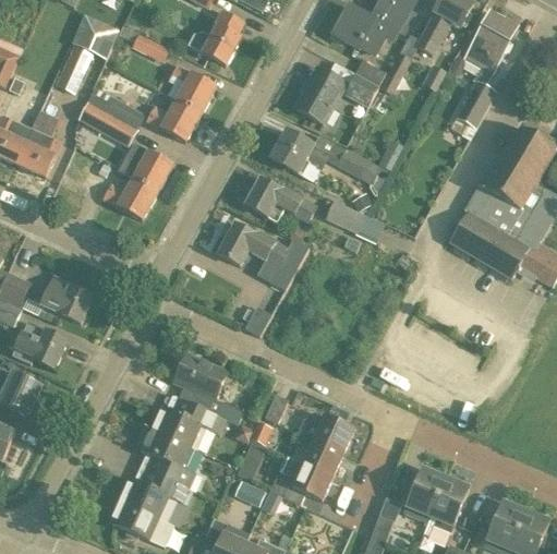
[(190,0),(207,9),(212,0),(190,0)]
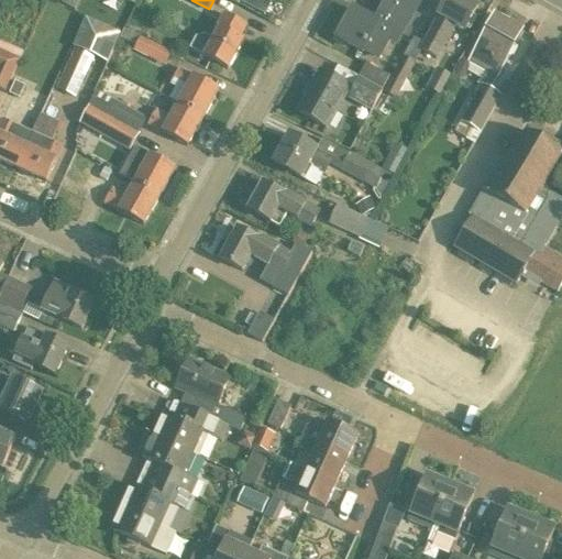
[(270,0),(241,0),(263,12),(270,0)]
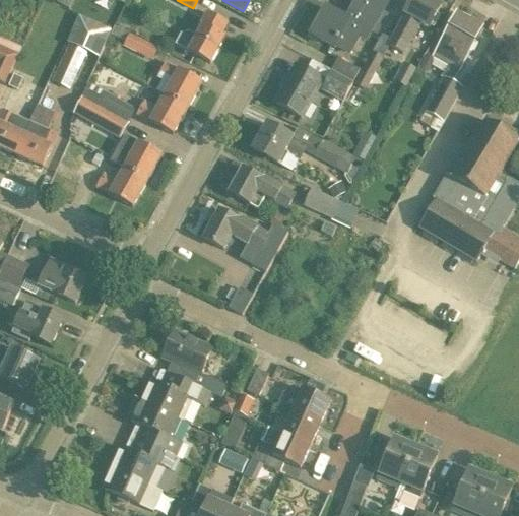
[(359,31),(359,33),(365,36),(385,0),(354,0),(344,17),(344,18),(346,19),(344,23),(359,31)]
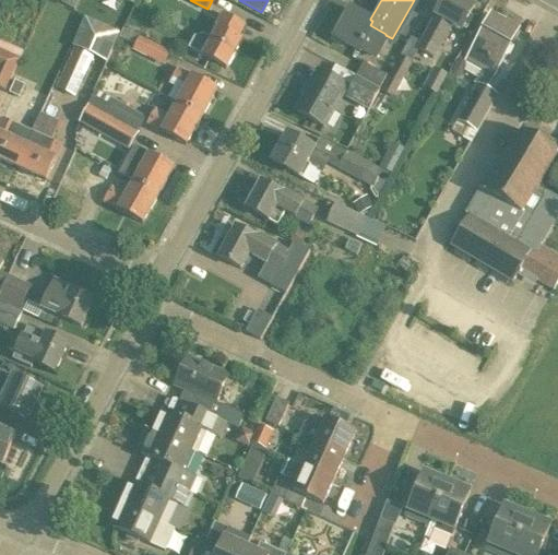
[(460,27),(473,3),(466,0),(440,0),(434,13),(435,13),(417,45),(432,54),(450,22),(460,27)]
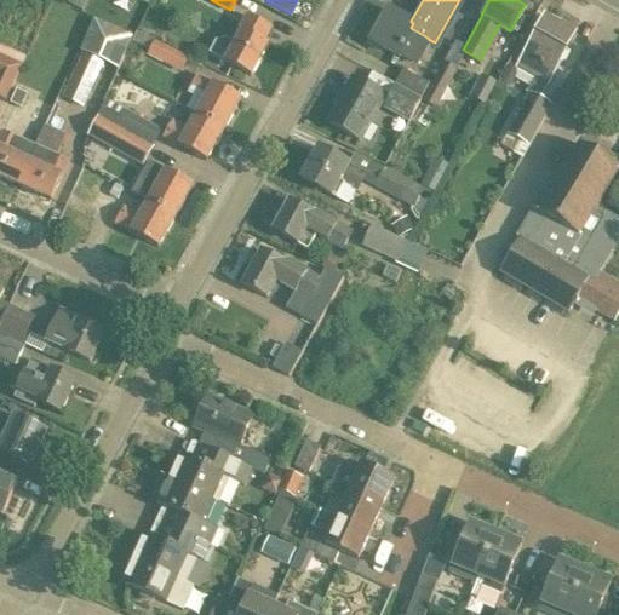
[(411,22),(411,21),(387,7),(370,39),(397,55),(399,51),(416,61),(428,39),(428,38),(411,28),(413,23),(411,22)]
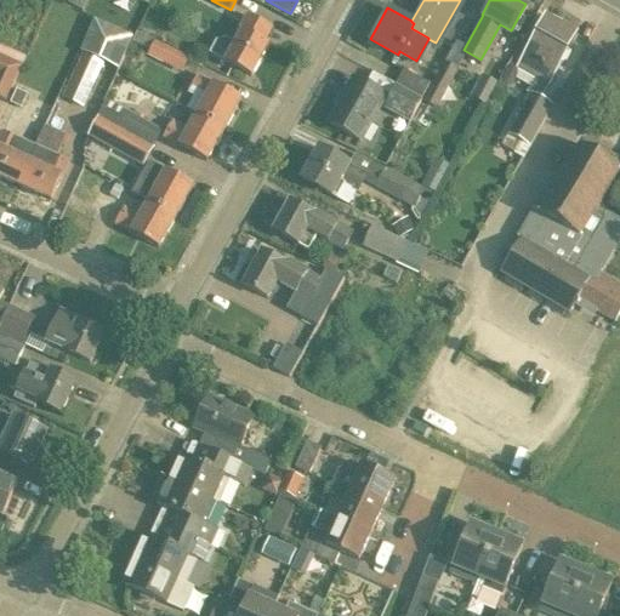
[(262,40),(271,27),(246,13),(238,28),(240,29),(235,39),(225,34),(215,38),(208,50),(225,60),(250,73),(267,43),(262,40)]
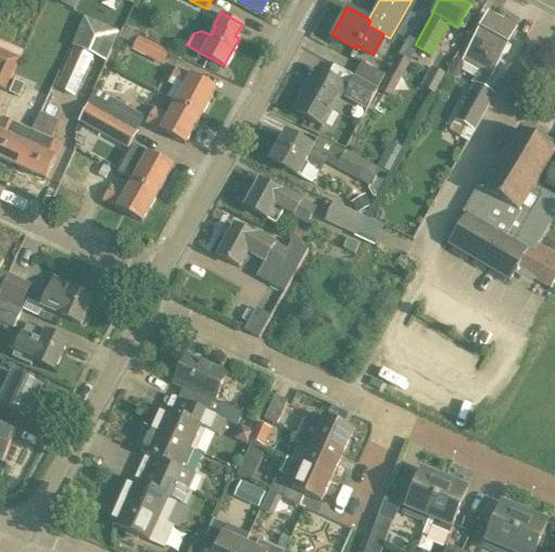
[(483,86),(490,74),(515,28),(492,15),(487,12),(486,15),(462,58),(477,66),(478,67),(471,79),(472,80),(483,86)]
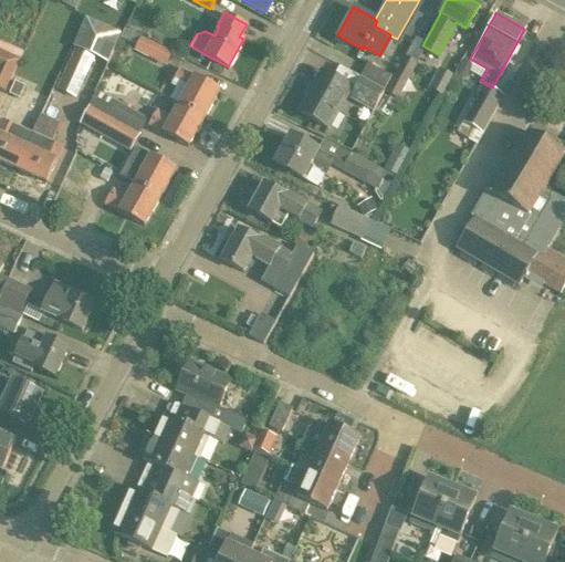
[(106,60),(117,35),(86,21),(55,86),(73,94),(93,53),(106,60)]
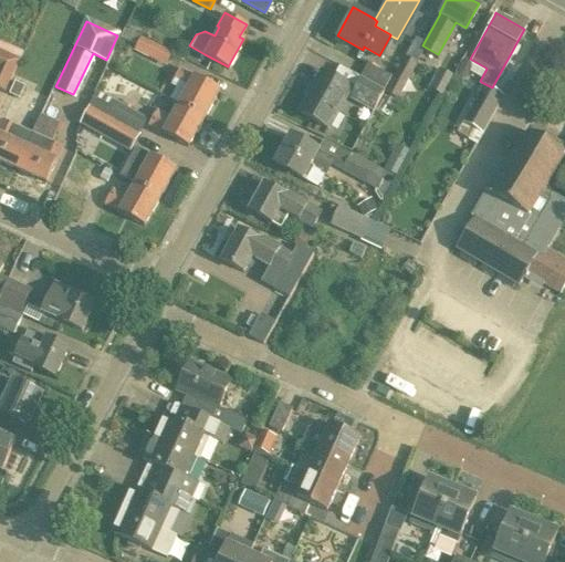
[(165,63),(171,50),(139,34),(133,48),(165,63)]
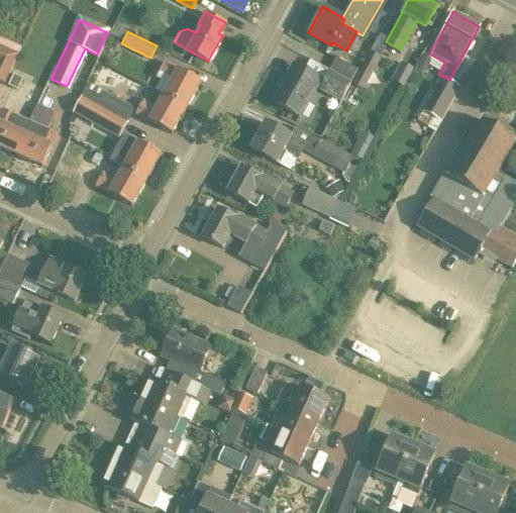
[(0,79),(3,81),(17,52),(0,42),(0,79)]
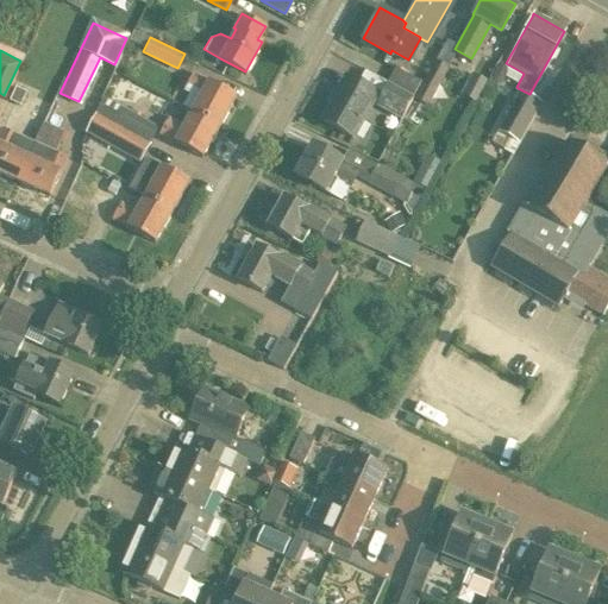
[(427,102),(447,64),(434,57),(414,95),(427,102)]
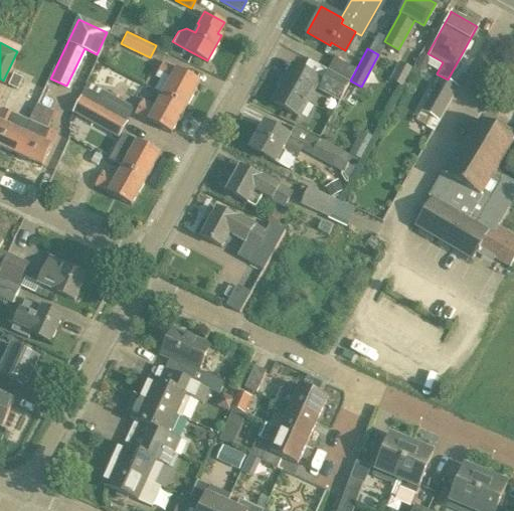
[(335,56),(333,55),(327,67),(327,68),(348,79),(355,66),(335,56)]
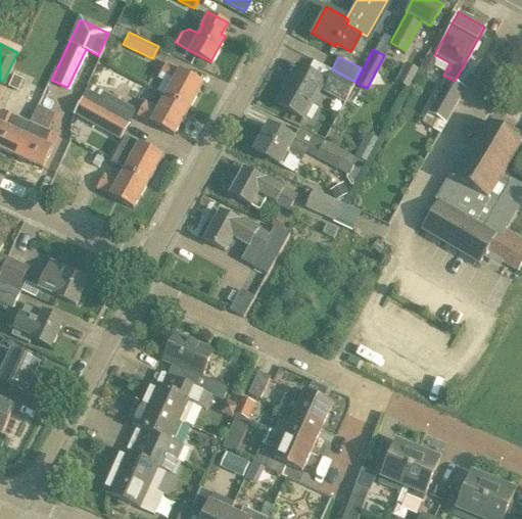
[(407,83),(418,66),(407,59),(396,76),(407,83)]
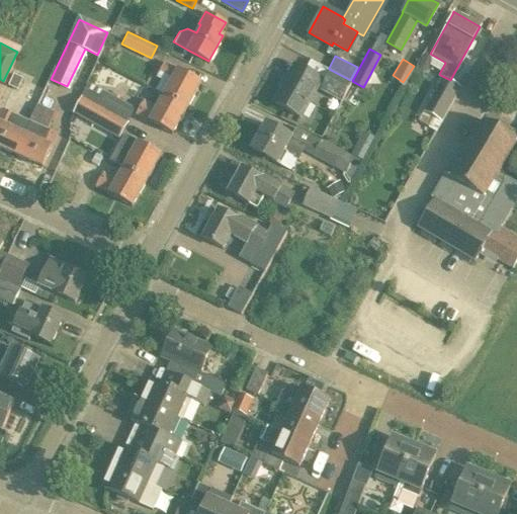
[(163,93),(185,106),(200,80),(164,60),(156,75),(160,77),(154,88),(163,93)]
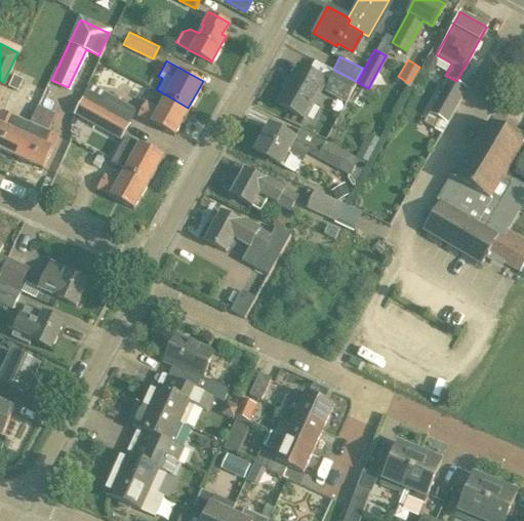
[(303,116),(323,78),(298,65),(278,102),(303,116)]
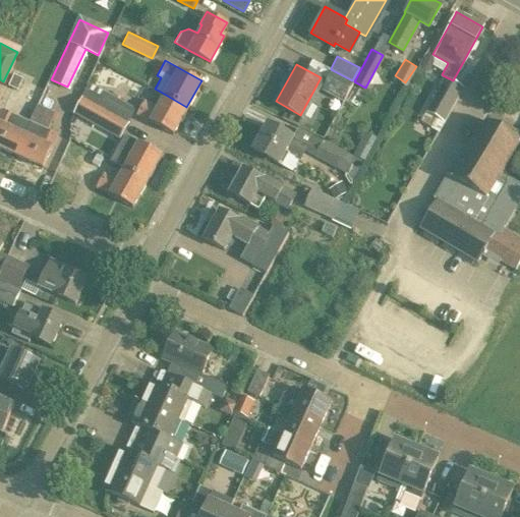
[(342,100),(353,80),(352,80),(331,69),(321,89),(339,99),(338,101),(340,102),(342,100)]
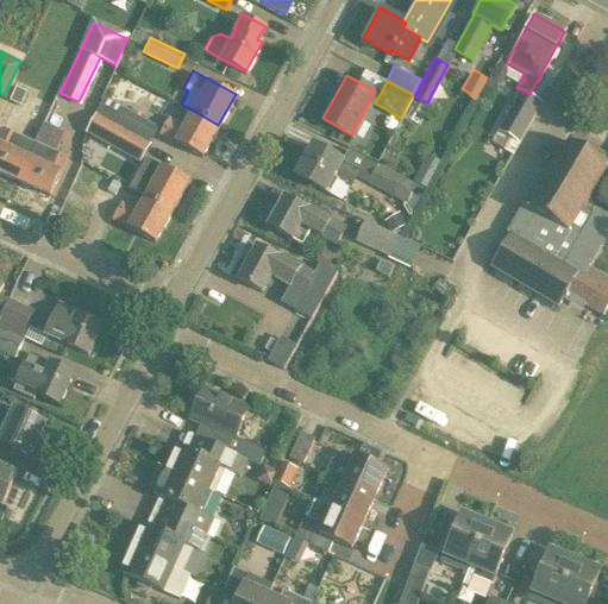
[(19,102),(25,88),(14,83),(8,98),(19,102)]
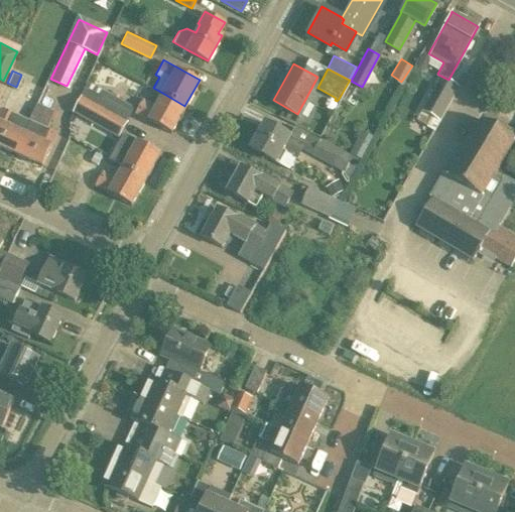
[(439,119),(458,85),(448,80),(438,75),(420,108),(439,119)]
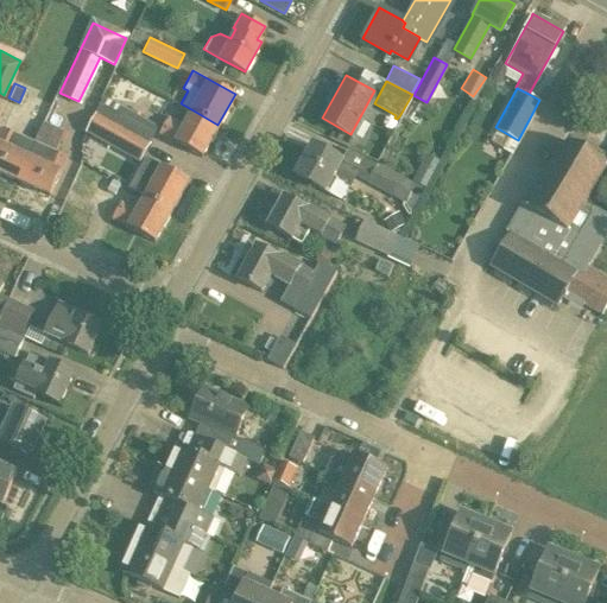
[(149,140),(158,125),(102,94),(94,109),(149,140)]
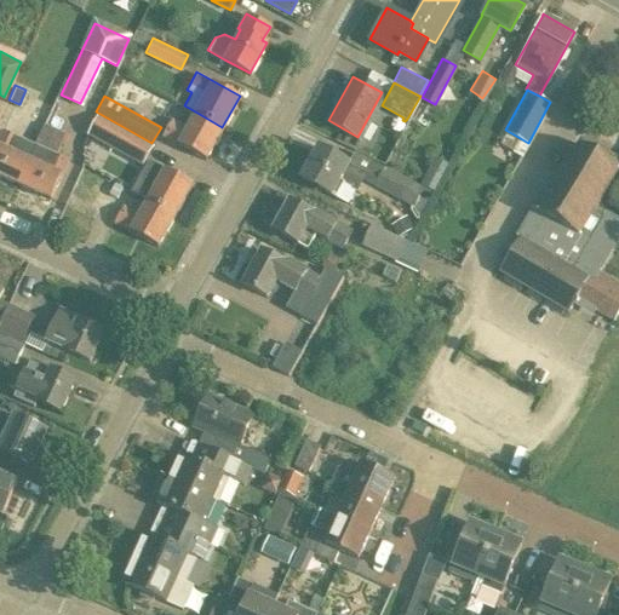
[(205,157),(222,127),(195,111),(187,127),(171,119),(161,134),(205,157)]
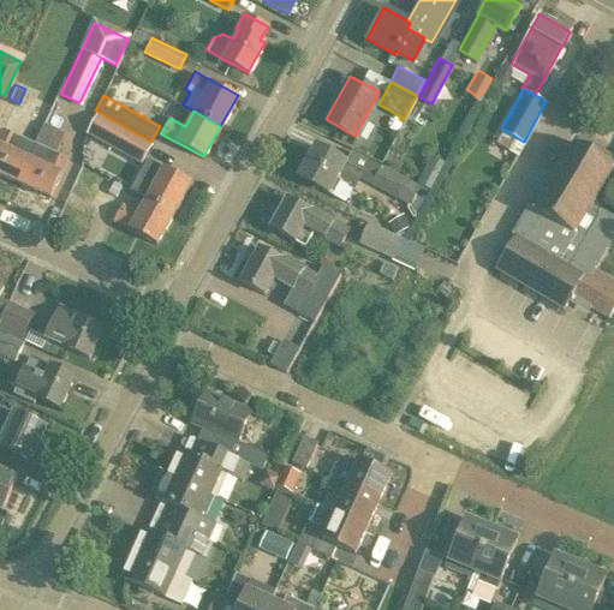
[(139,162),(150,143),(96,112),(85,131),(139,162)]
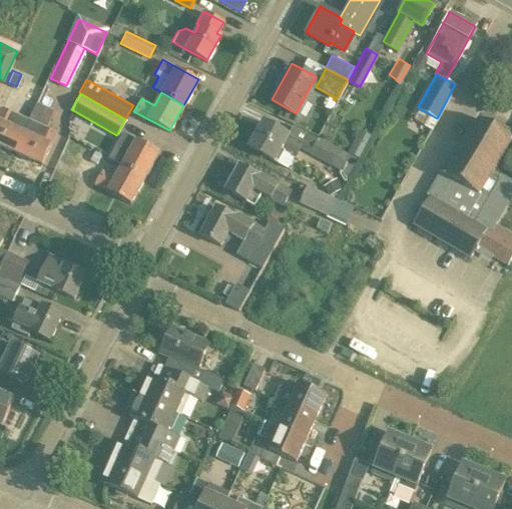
[(0,143),(14,150),(28,118),(1,105),(0,107),(0,143)]
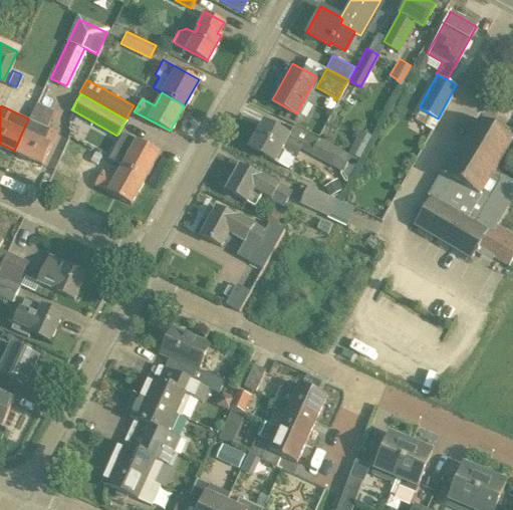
[(478,191),(489,172),(510,136),(479,117),(446,173),(459,181),(478,191)]
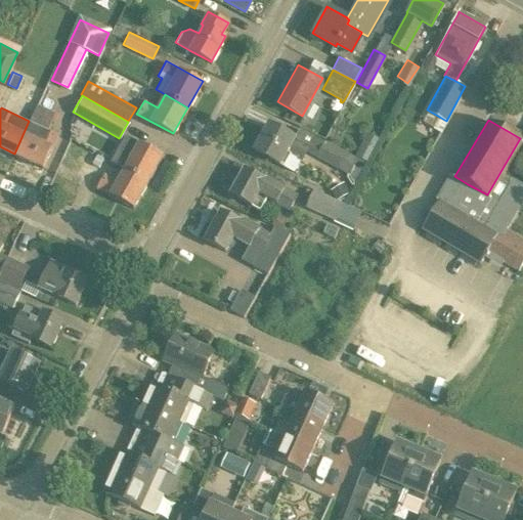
[(29,121),(14,154),(42,166),(57,133),(29,121)]
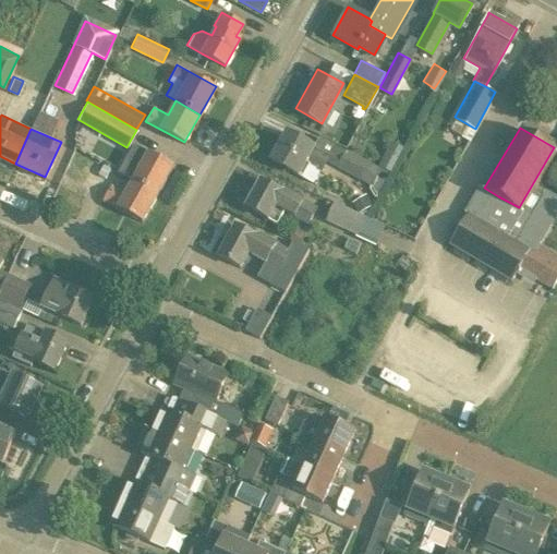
[(286,131),(270,158),(312,181),(318,168),(319,168),(325,159),(327,155),(312,146),(312,145),(286,131)]
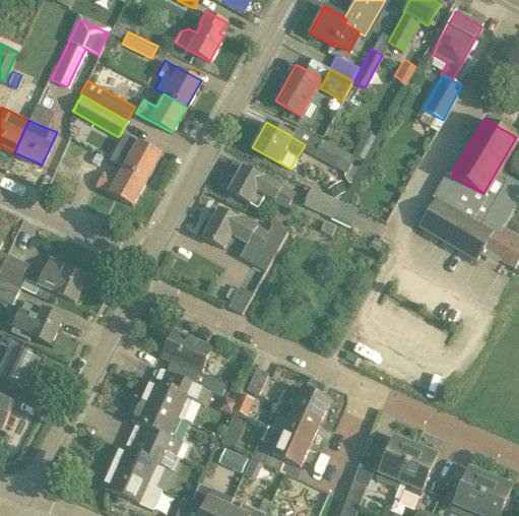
[(365,158),(376,136),(364,130),(352,152),(365,158)]
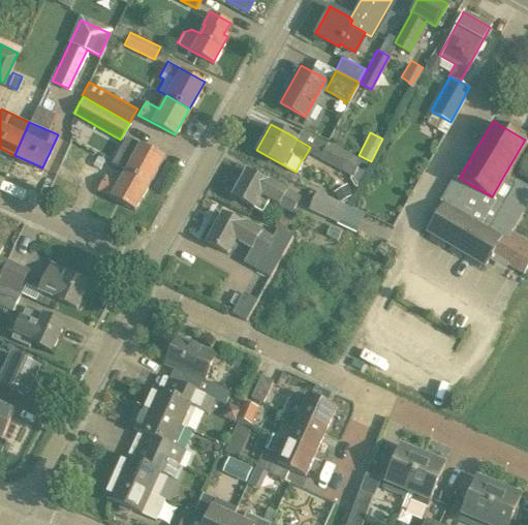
[(125,170),(149,182),(163,155),(126,135),(119,149),(132,156),(125,170)]
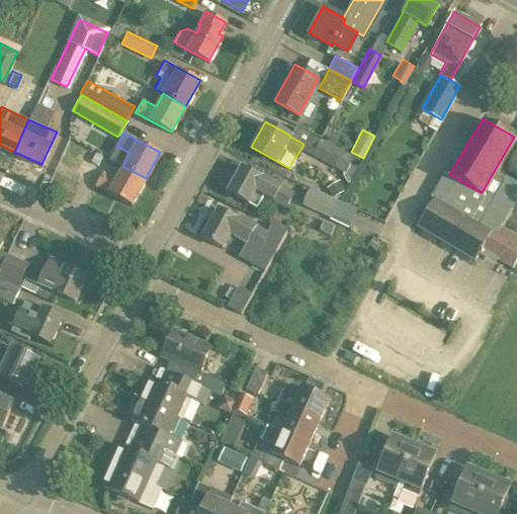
[(352,156),(320,138),(320,139),(312,153),(343,170),(341,173),(346,180),(349,182),(358,167),(349,163),(352,156)]
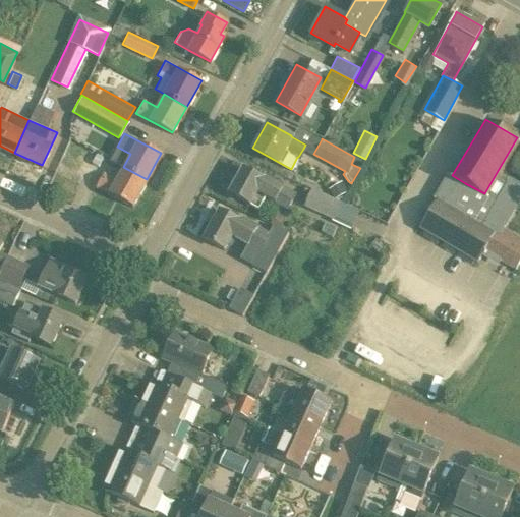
[(131,206),(147,179),(123,167),(116,179),(103,172),(96,185),(131,206)]
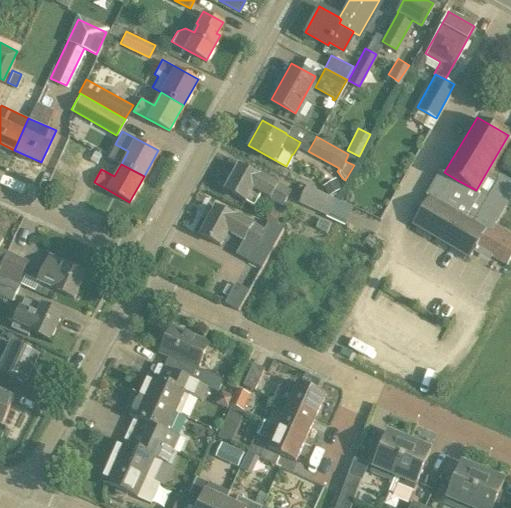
[(257,175),(237,164),(224,188),(245,199),(253,203),(260,191),(269,196),(269,197),(280,202),(287,188),(277,183),(258,172),(257,175)]
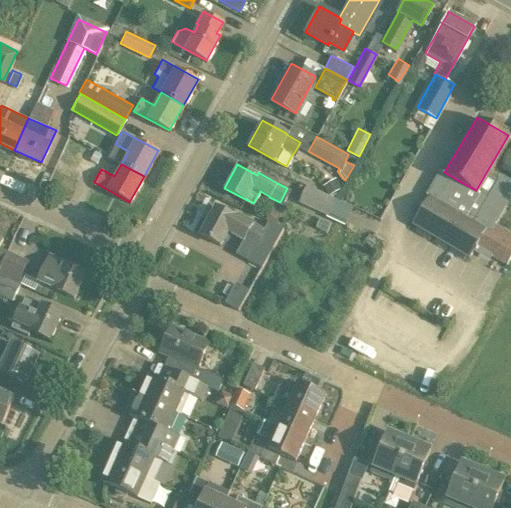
[(496,176),(487,171),(476,190),(457,180),(444,172),(430,195),(428,194),(411,222),(467,255),(474,244),(505,263),(510,252),(510,233),(493,223),(510,194),(510,179),(499,172),(496,176)]
